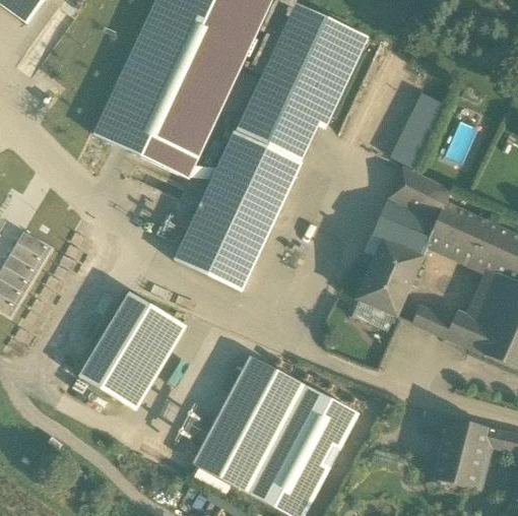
[(0,0),(0,2),(27,22),(44,0),(0,0)]
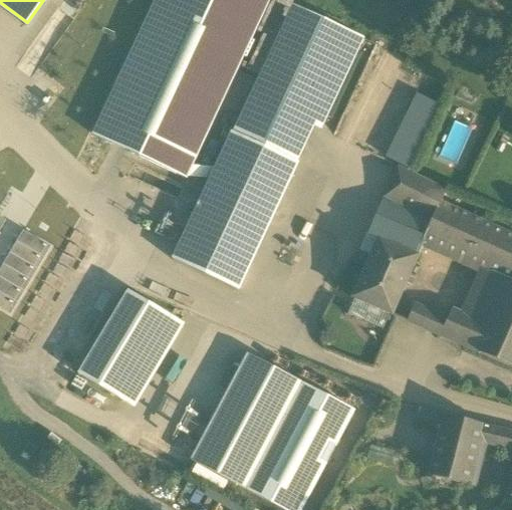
[(156,0),(94,133),(186,175),(267,0),(156,0)]
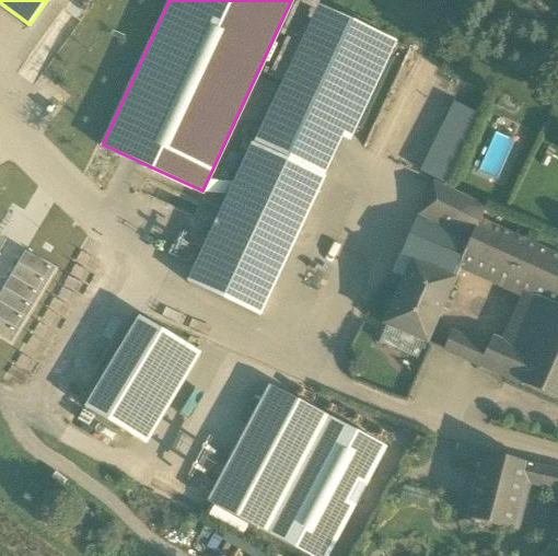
[(320,2),(255,141),(324,174),(388,35),(320,2)]
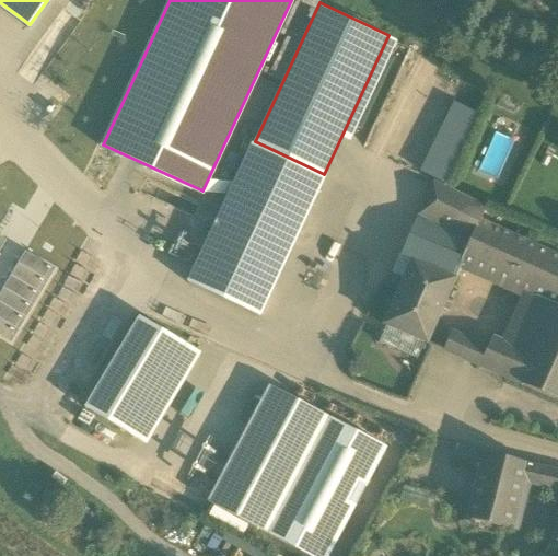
[(455,101),(422,170),(448,182),(480,113),(455,101)]
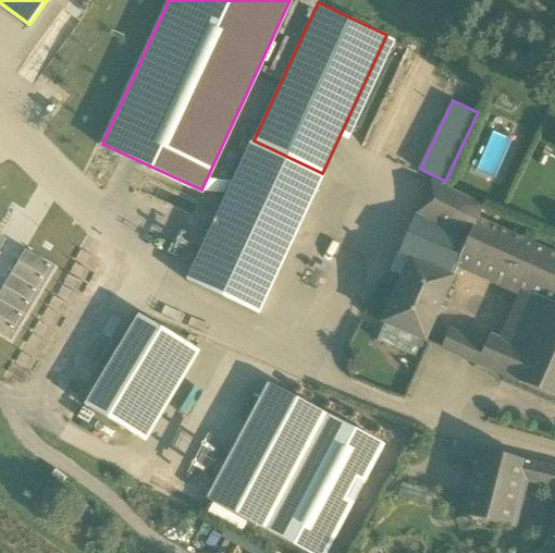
[(322,173),(254,140),(253,140),(188,279),(258,311),(322,173)]
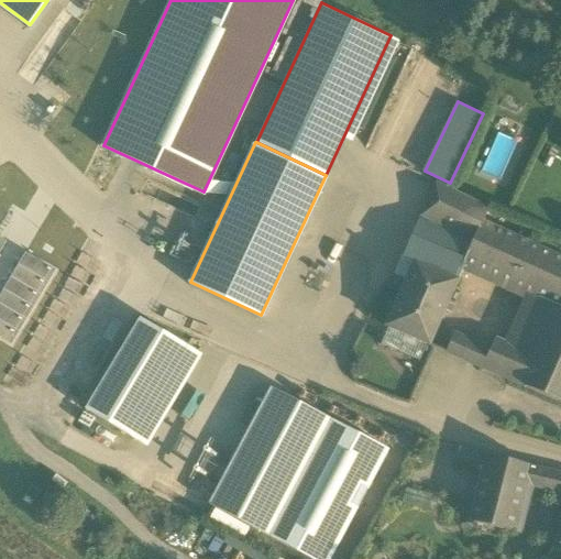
[(421,214),(474,237),(482,218),(483,219),(491,205),(437,179),(421,214)]
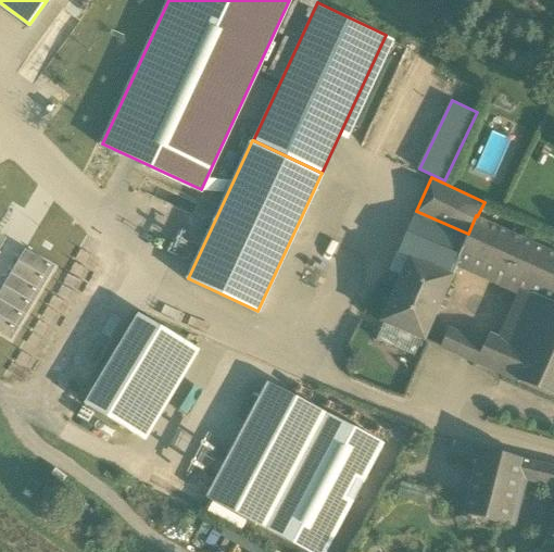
[(416,211),(399,251),(410,256),(411,255),(453,274),(460,258),(470,235),(468,234),(416,211)]
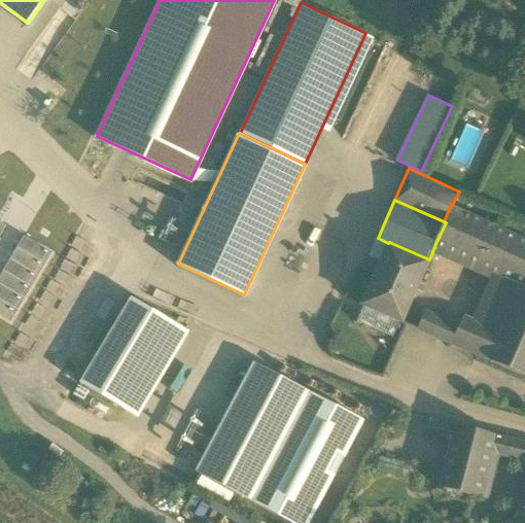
[(493,271),(524,285),(524,237),(452,205),(451,204),(444,221),(446,222),(435,244),(493,271)]
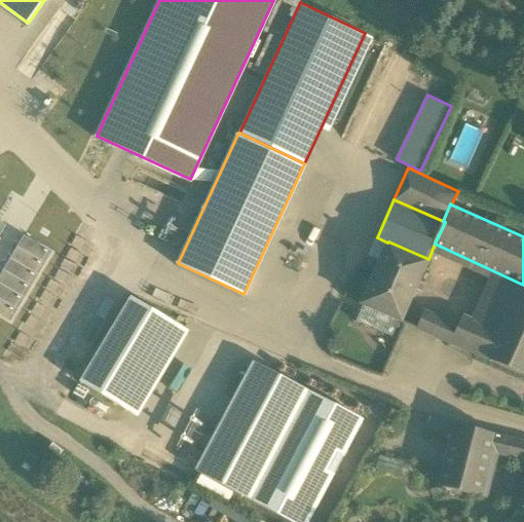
[(0,311),(12,320),(53,250),(25,233),(0,274),(0,311)]
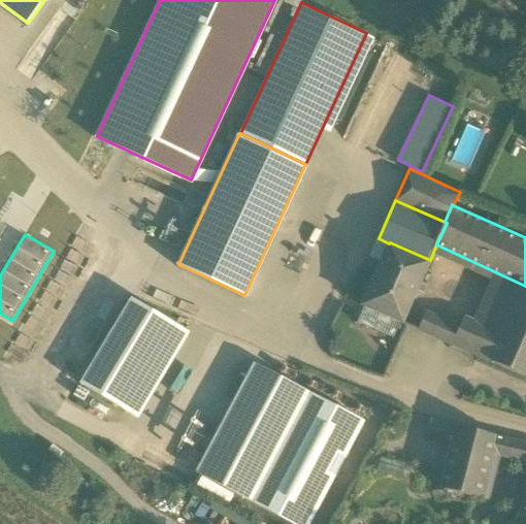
[(369,255),(382,260),(389,243),(379,238),(376,238),(369,255)]
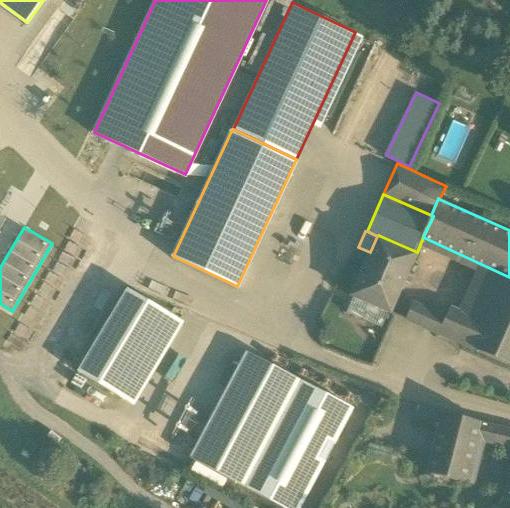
[(378,235),(377,236),(370,252),(352,294),(354,295),(389,310),(391,311),(417,252),(378,235)]
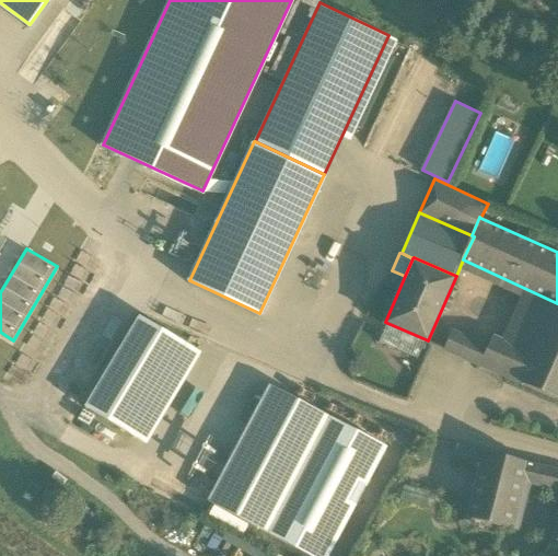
[(20,350),(44,363),(81,297),(57,284),(20,350)]
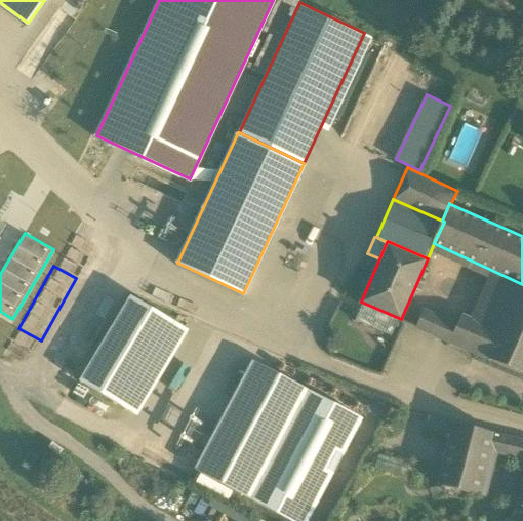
[(491,270),(472,316),(503,329),(522,286),(522,284),(491,270)]
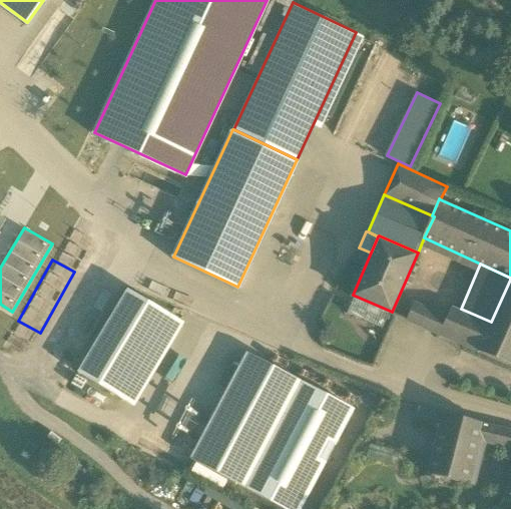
[(510,280),(491,322),(479,350),(510,364),(510,280)]
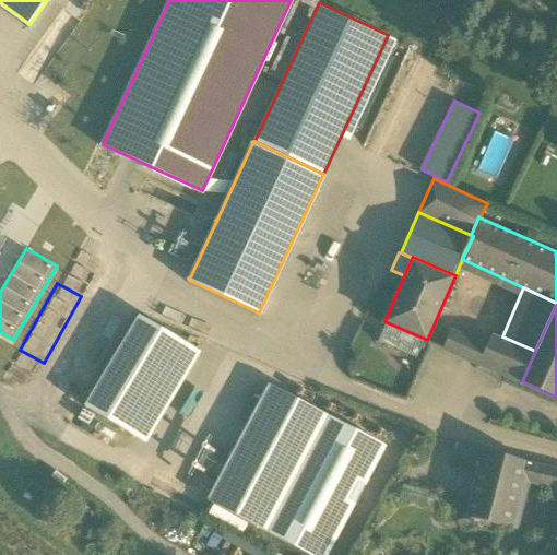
[(85,404),(131,432),(186,341),(140,314),(85,404)]
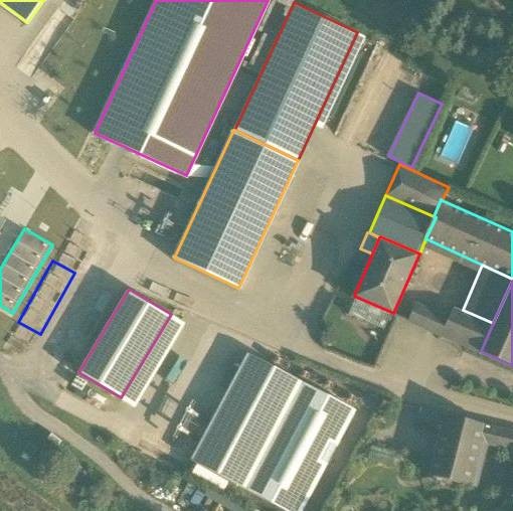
[(356,297),(349,312),(384,328),(391,312),(356,297)]
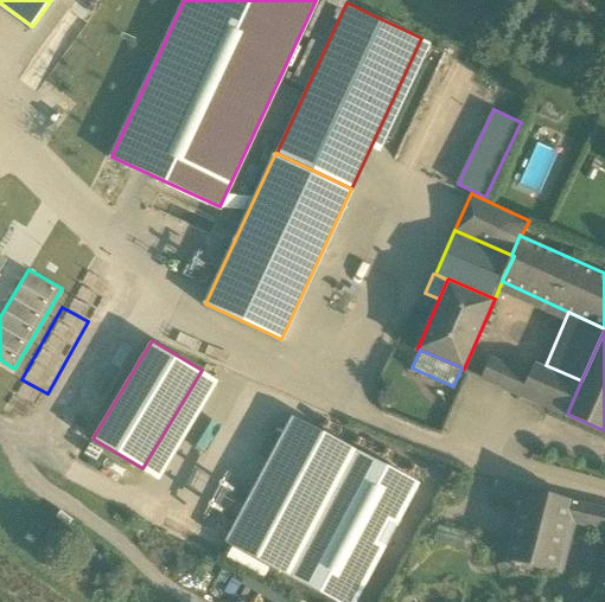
[(482,377),(500,384),(509,365),(490,357),(482,377)]
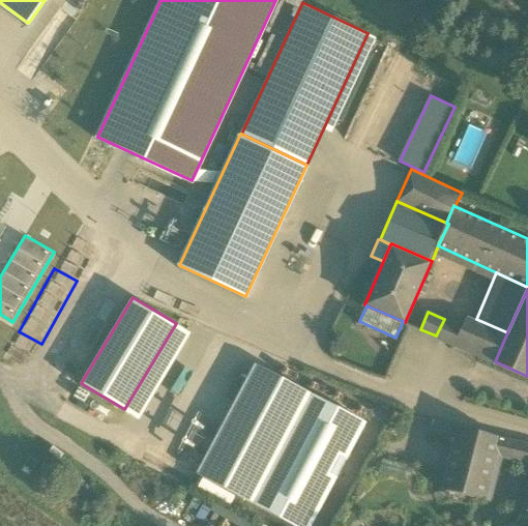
[(453,344),(495,361),(507,332),(476,319),(467,316),(462,327),(453,344)]
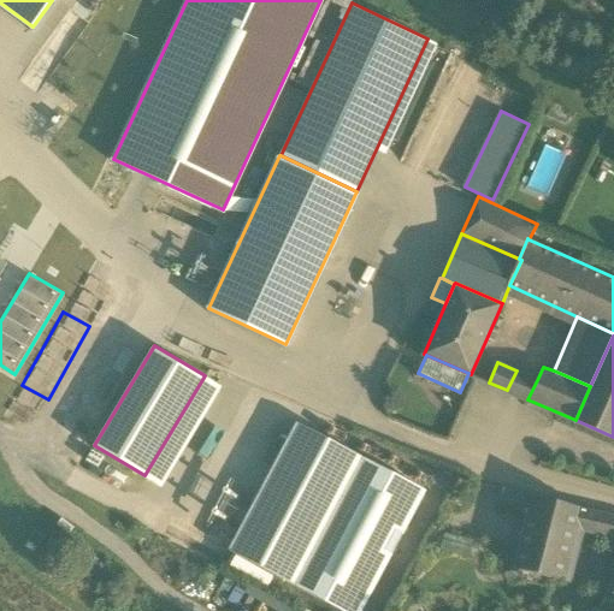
[(527,399),(537,380),(517,371),(507,390),(527,399)]
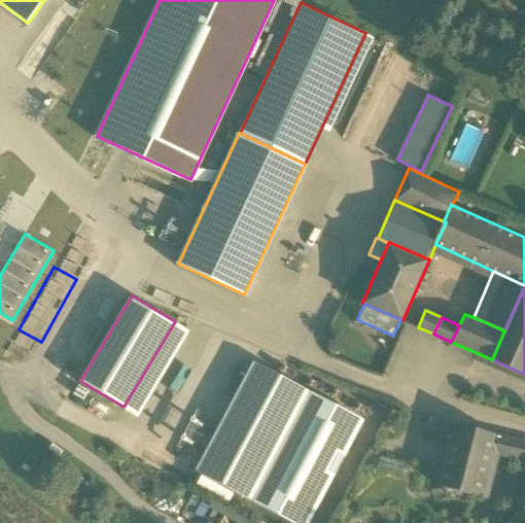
[(190,330),(175,321),(124,407),(138,416),(190,330)]
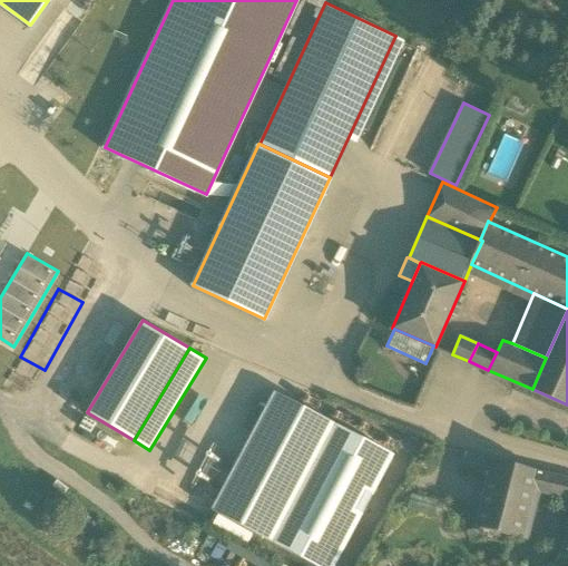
[(272,539),(334,421),(275,389),(212,508),(272,539)]
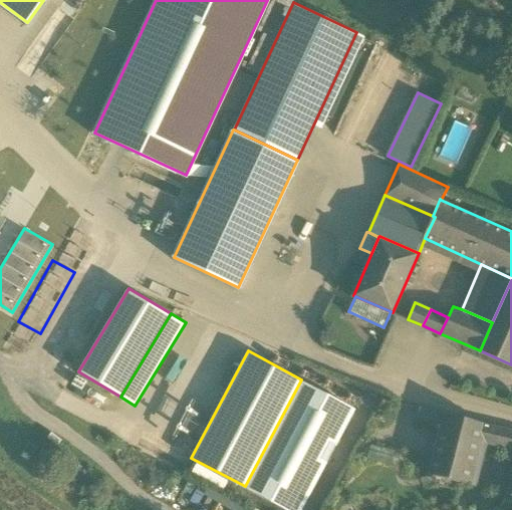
[(77,373),(72,381),(82,388),(87,379),(77,373)]
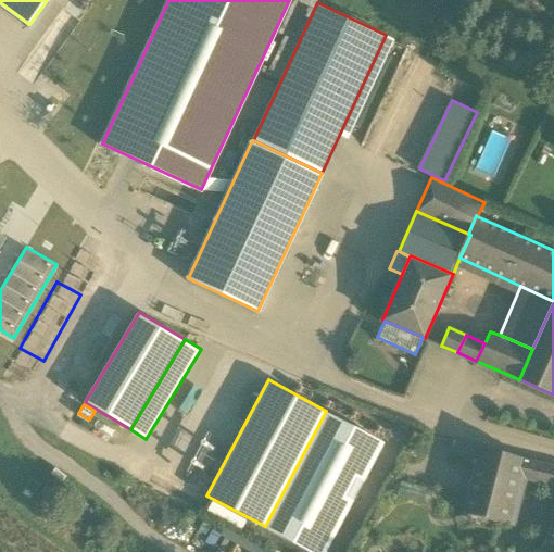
[(325,551),(385,441),(326,411),(265,526),(314,551),(325,551)]
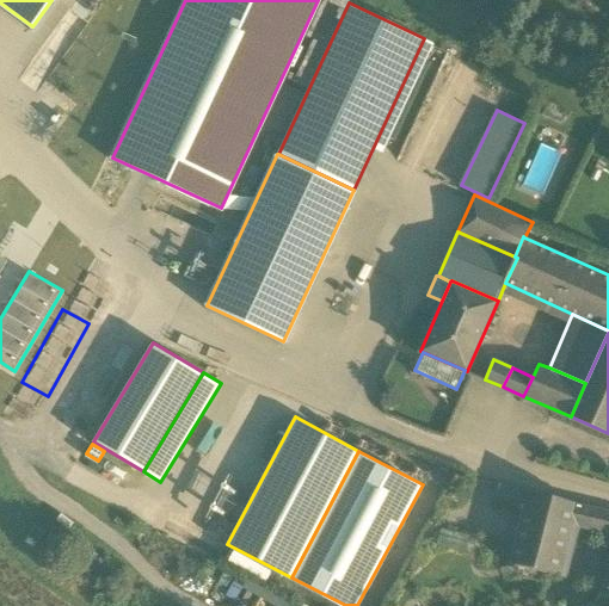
[(557,573),(571,518),(574,501),(530,490),(512,562),(557,573)]
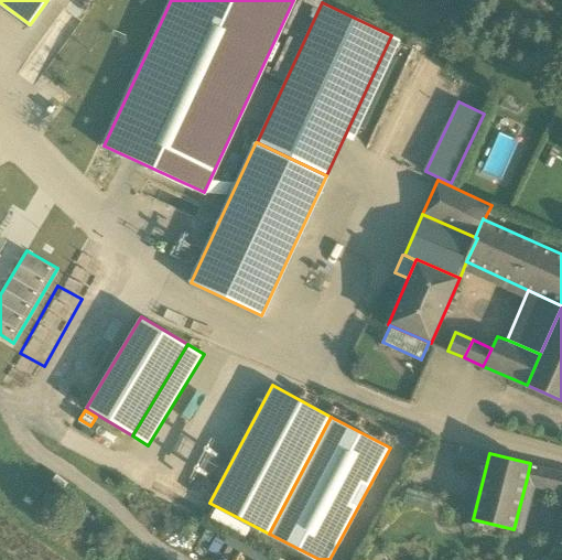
[(559,470),(530,463),(527,478),(554,486),(559,470)]
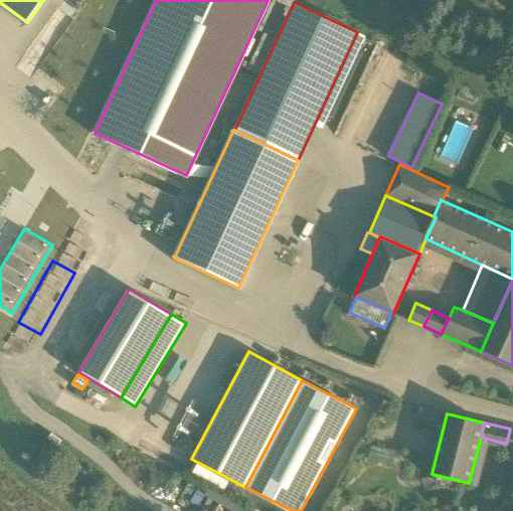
[(233,510),(245,510),(247,507),(208,487),(204,495),(233,510)]
